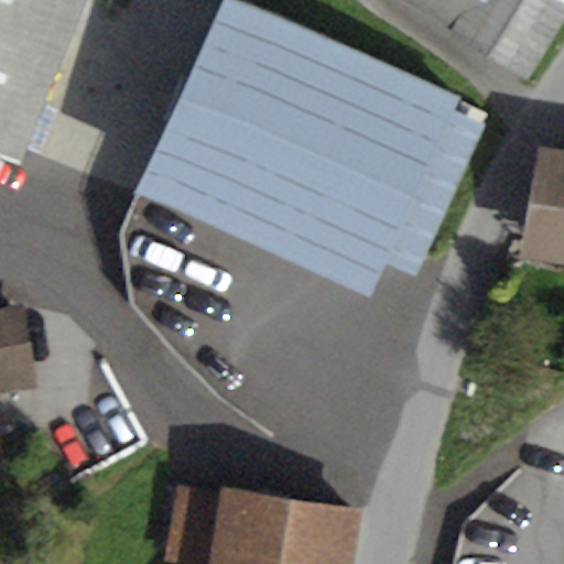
[(0,0),(0,160),(20,167),(86,0),(0,0)]
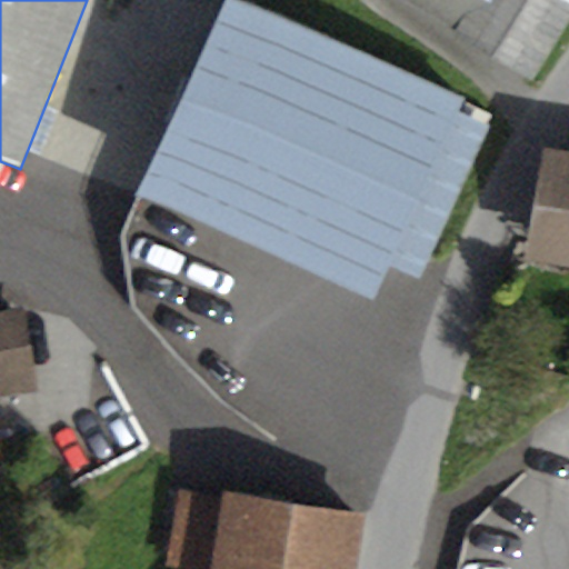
[(465,96),(255,0),(222,0),(136,190),(371,298),(388,263),(458,110),(465,96)]
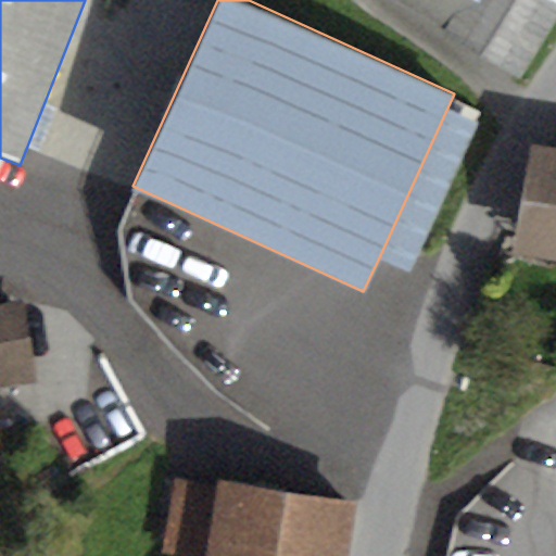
[(555,12),(555,0),(391,0),(518,76),(555,12)]
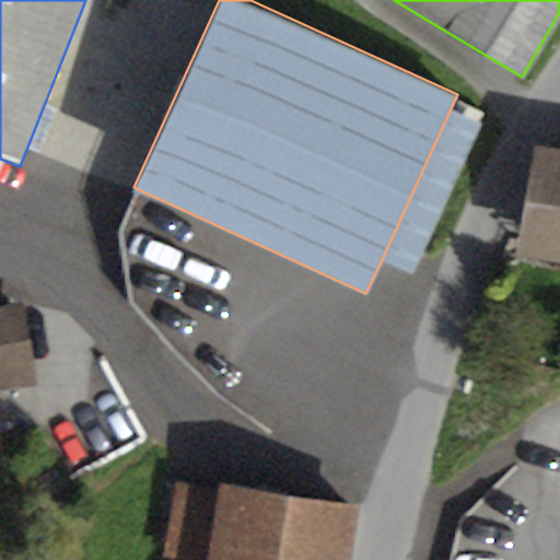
[(482,123),(451,108),(382,259),(415,273),(482,123)]
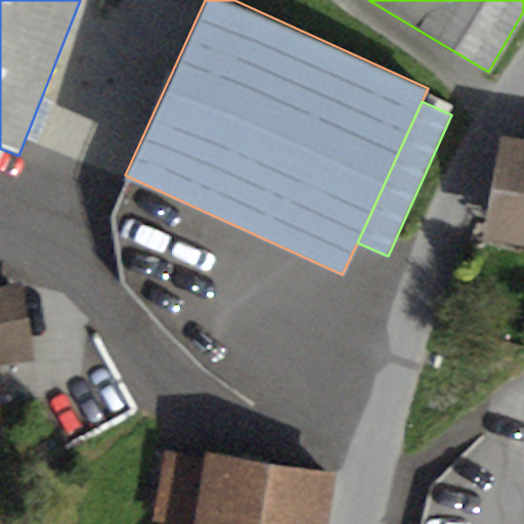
[(523,137),(498,133),(480,237),(523,245),(523,137)]
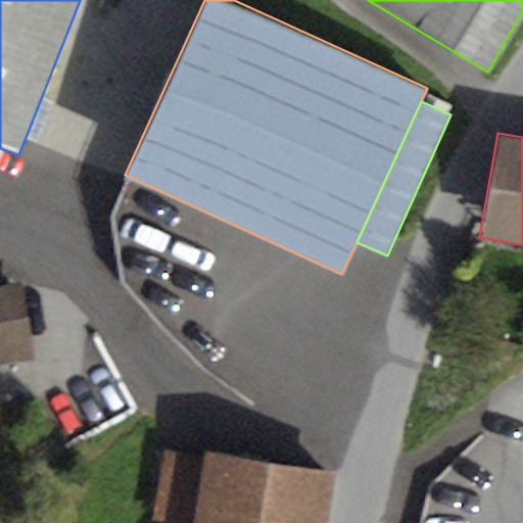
[(0,366),(36,361),(22,284),(0,287),(0,366)]
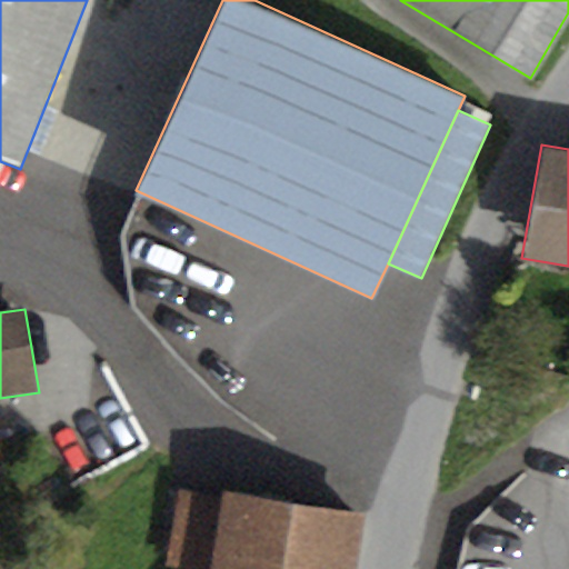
[(222,487),(220,497),(208,568),(355,568),(366,511),(222,487)]
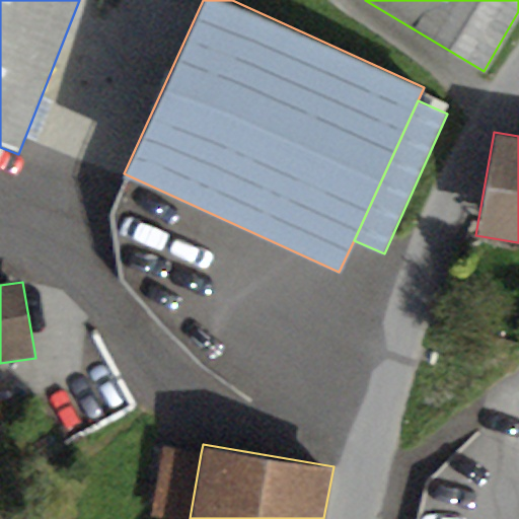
[(171,518),(190,518),(201,453),(162,447),(151,516),(171,518)]
